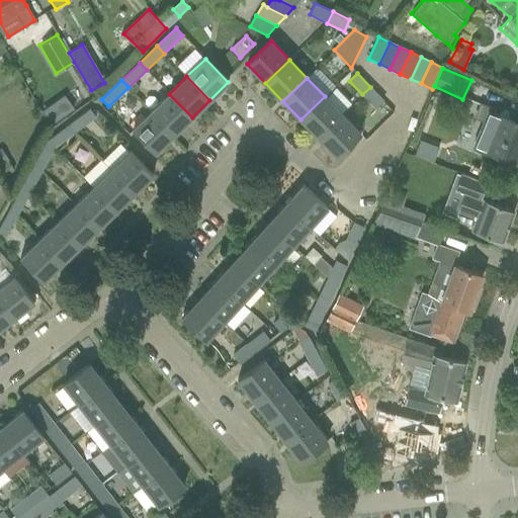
[(370,87),(362,94),(375,108),(383,100),(370,87)]
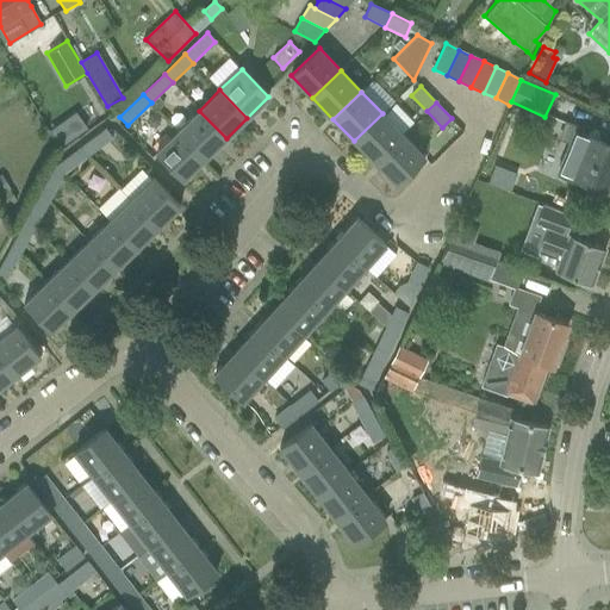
[(226,138),(199,111),(178,131),(205,159),(226,138)]
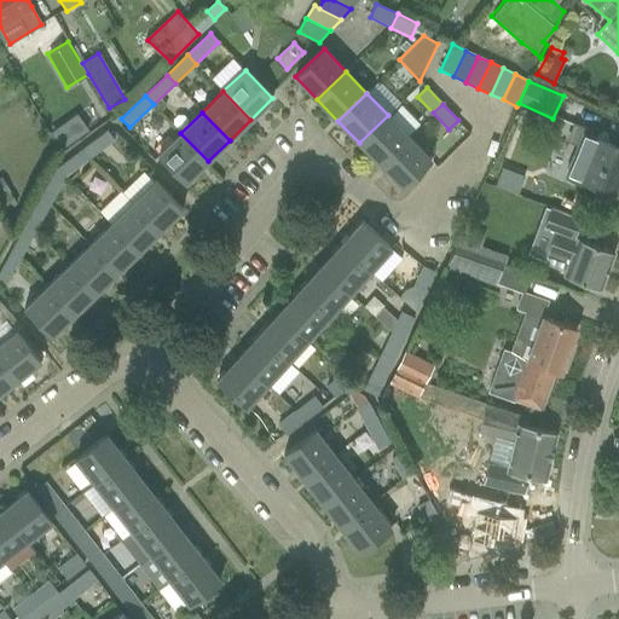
[(409,137),(388,115),(359,143),(380,165),(409,137)]
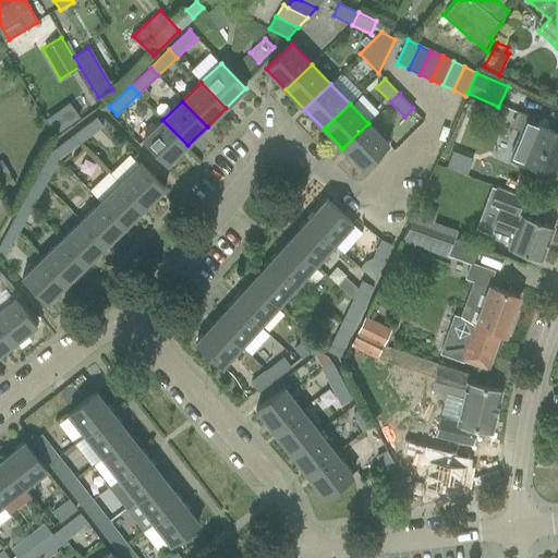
[(73,135),(81,143),(102,126),(97,118),(73,135)]
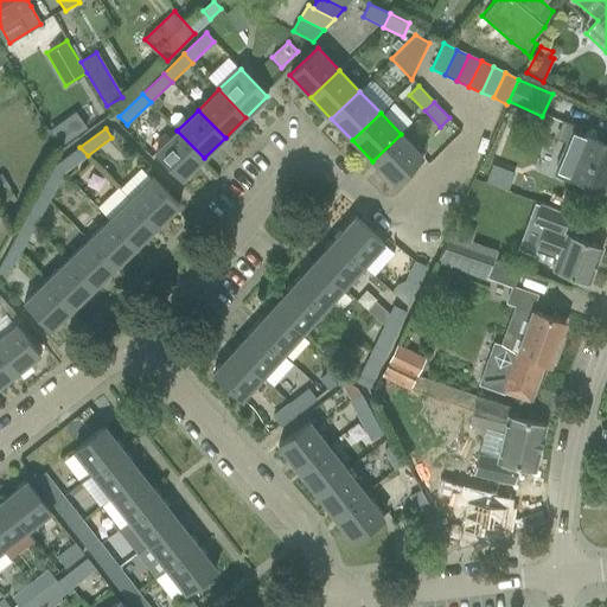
[(204,158),(177,131),(155,151),(183,179),(204,158)]
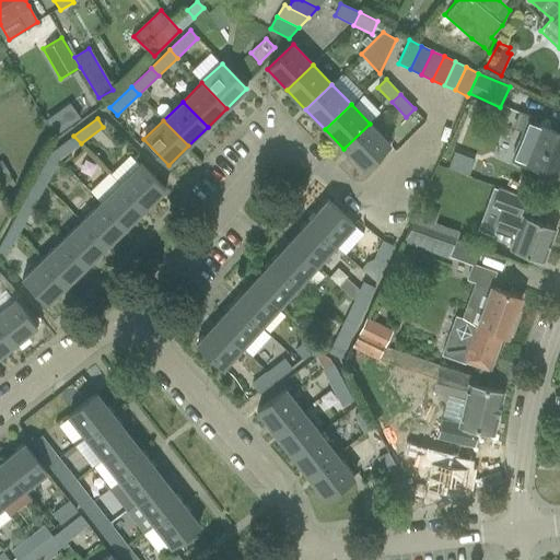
[(523,132),(512,159),(540,171),(557,176),(559,167),(559,135),(527,121),(523,132)]
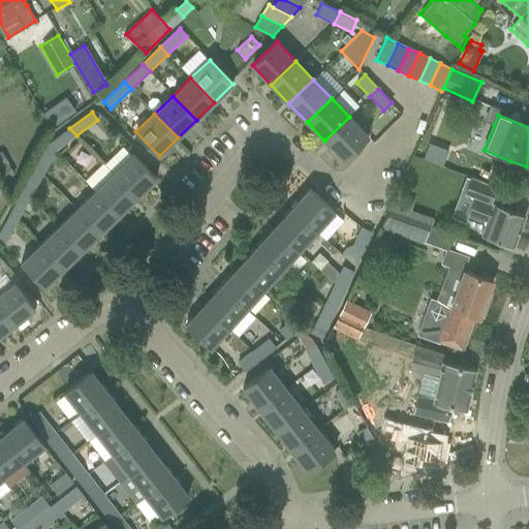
[(368,136),(349,117),(324,141),(343,160),(368,136)]
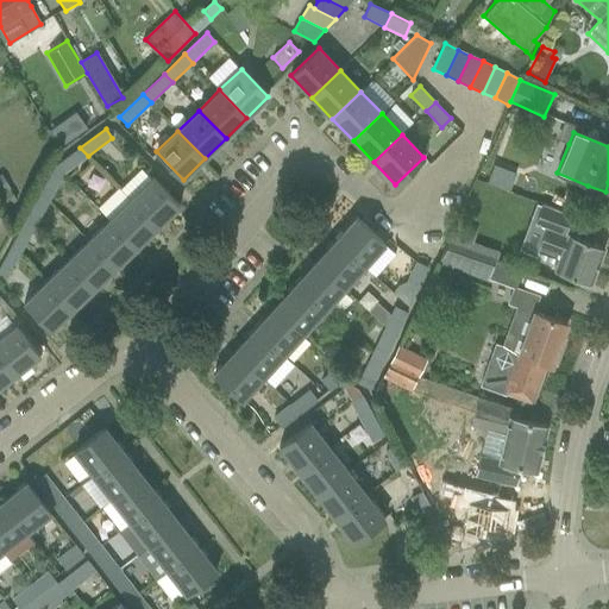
[(80,148),(79,149),(55,167),(54,169),(64,174),(88,156),(80,148)]
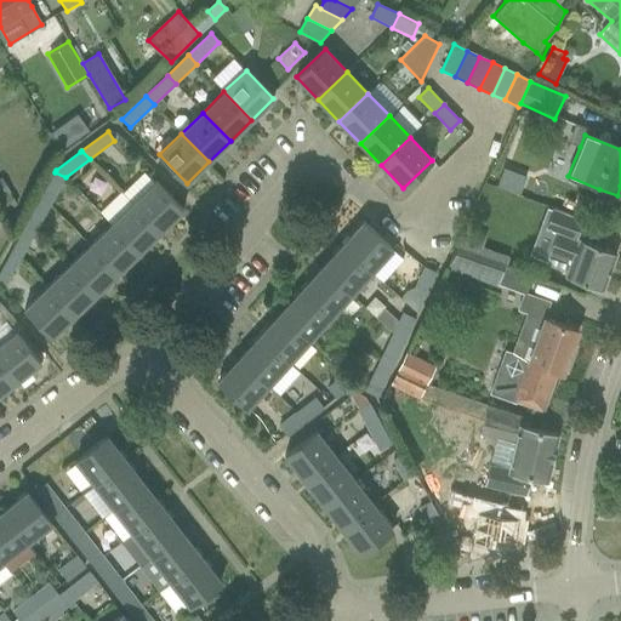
[(55,172),(40,199),(50,205),(66,177),(55,172)]
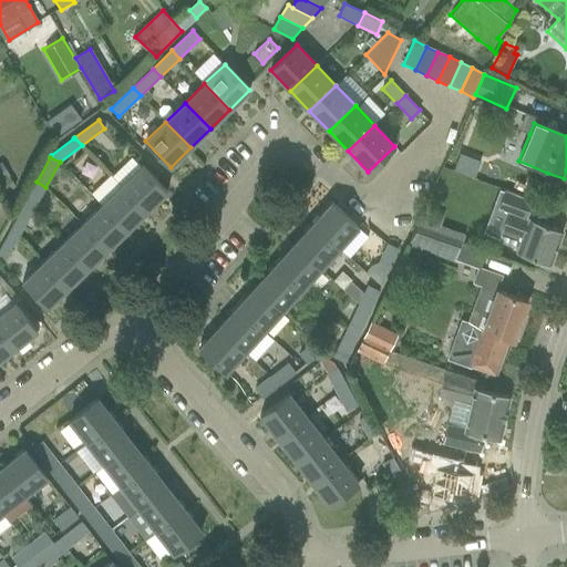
[(1,163),(0,163),(0,181),(9,176),(1,163)]
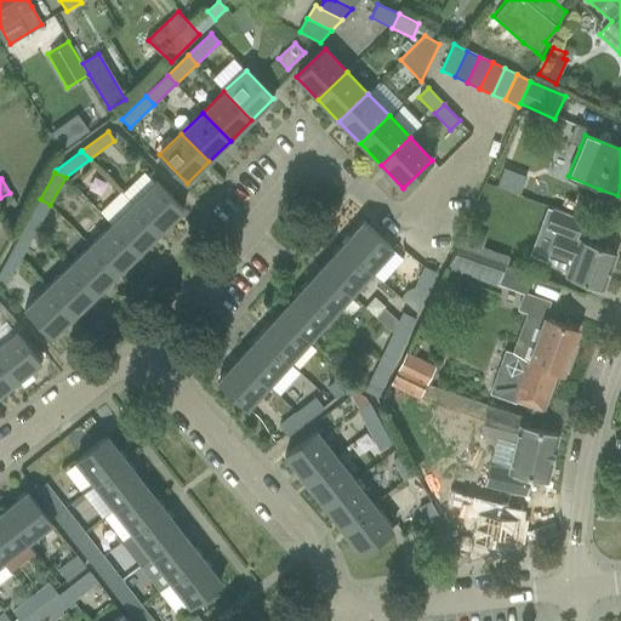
[(154,182),(132,204),(160,232),(182,210),(154,182)]
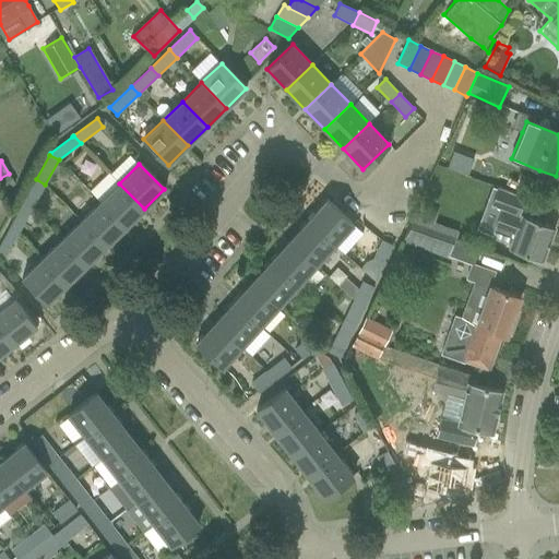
[(9,175),(0,180),(6,189),(14,183),(9,175)]
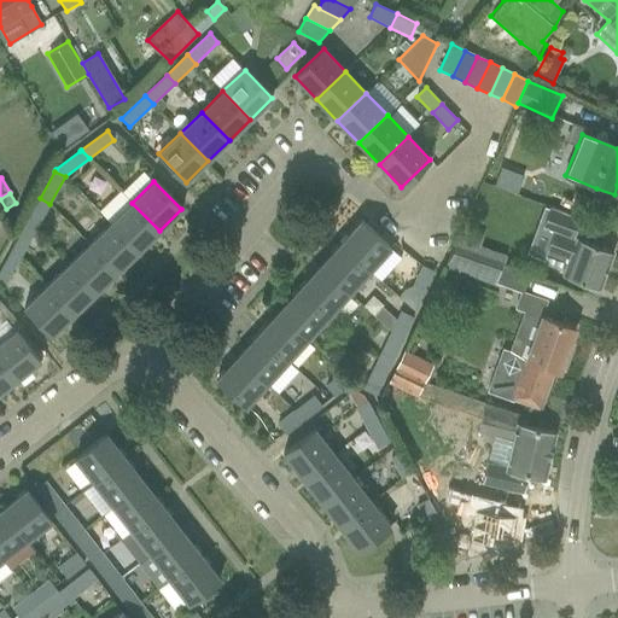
[(159,231),(132,203),(110,223),(138,251),(159,231)]
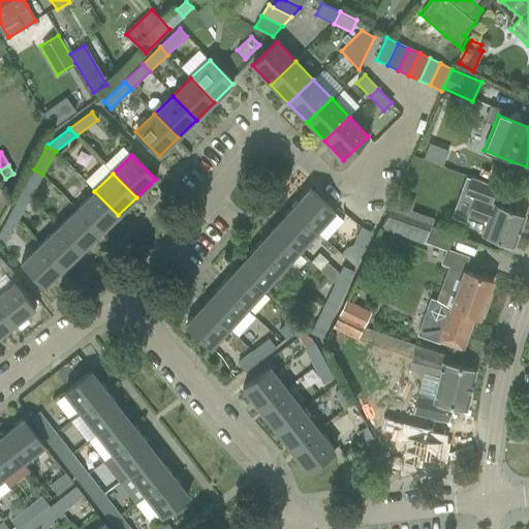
[(490,205),(491,203),(496,188),(470,178),(465,192),(475,196),(466,222),(484,229),(481,236),(512,247),(524,216),(493,205),(493,206),(490,205)]
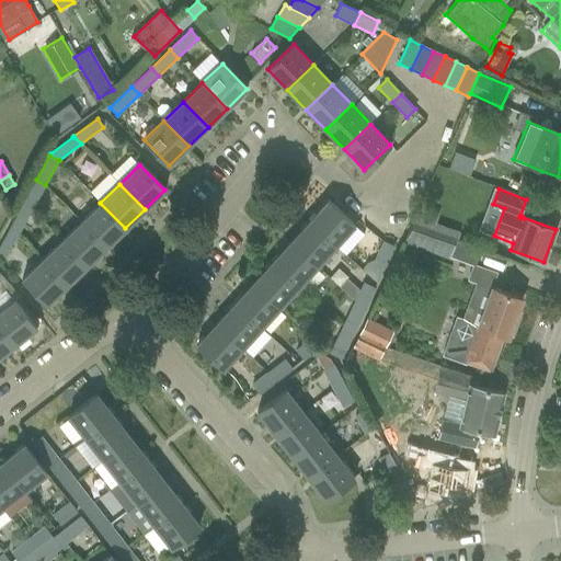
[(328,201),(308,221),(335,247),(354,225),(328,201)]
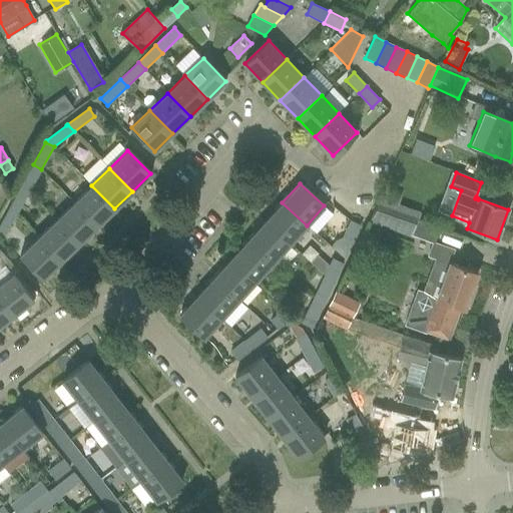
[(114,208),(91,185),(74,202),(97,226),(114,208)]
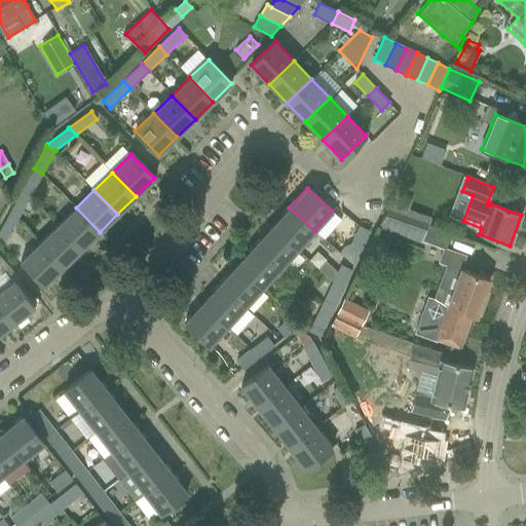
[(100,232),(76,208),(58,225),(81,250),(100,232)]
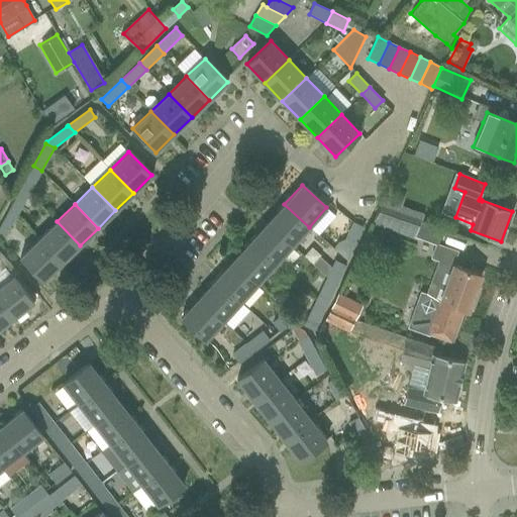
[(309,227),(284,204),(267,223),(292,245),(309,227)]
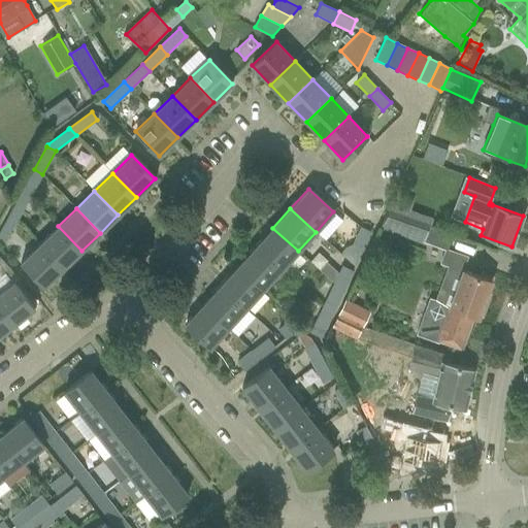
[(387,211),(381,227),(423,242),(423,241),(446,250),(447,249),(447,250),(452,235),(429,227),(387,211)]
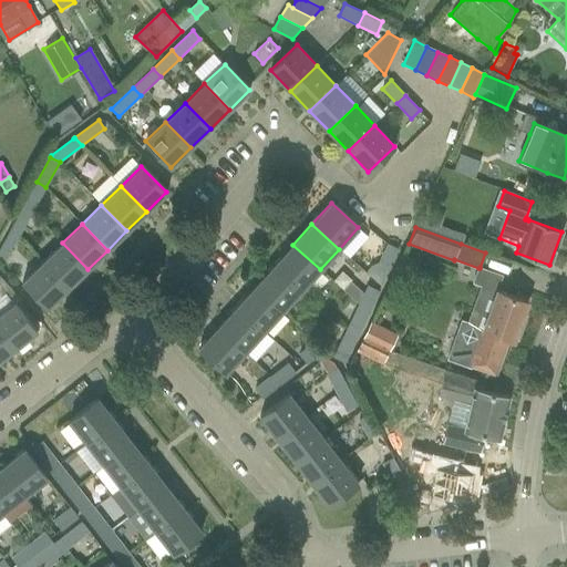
[(62,243),(42,261),(68,288),(88,269),(62,243)]
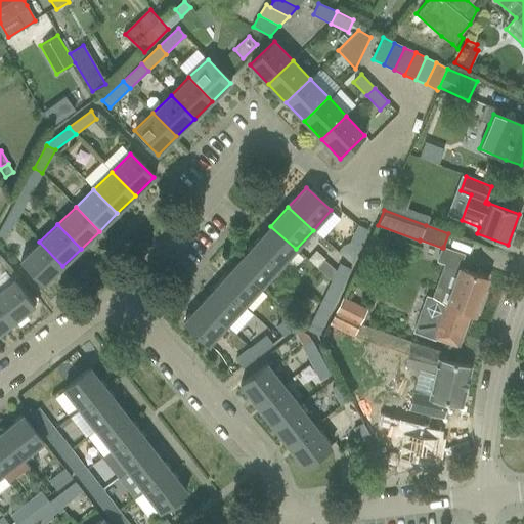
[(270,226),(253,246),(278,268),(296,249),(270,226)]
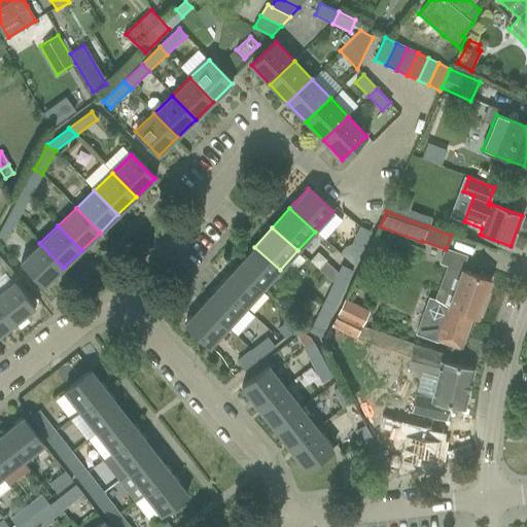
[(360,227),(351,245),(361,249),(370,232),(360,227)]
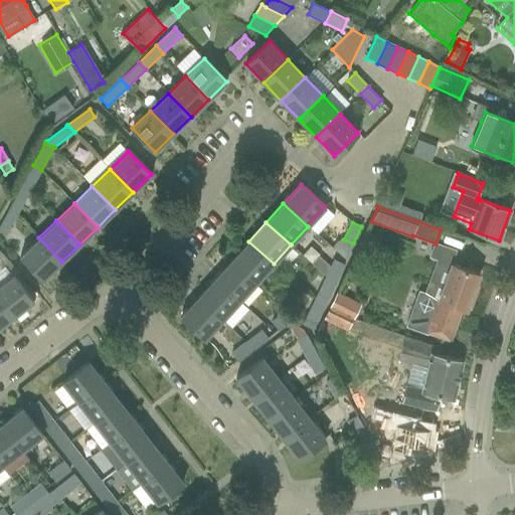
[(61,262),(38,237),(20,255),(43,280),(61,262)]
